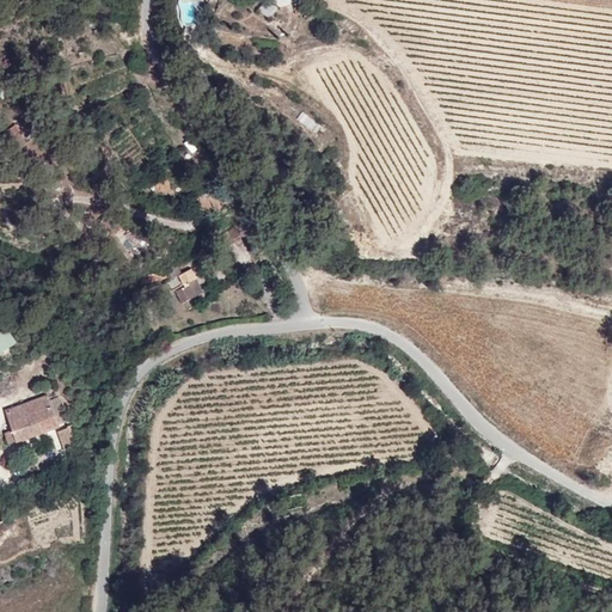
[(267,0),(258,11),(270,19),(279,10),(267,0)]
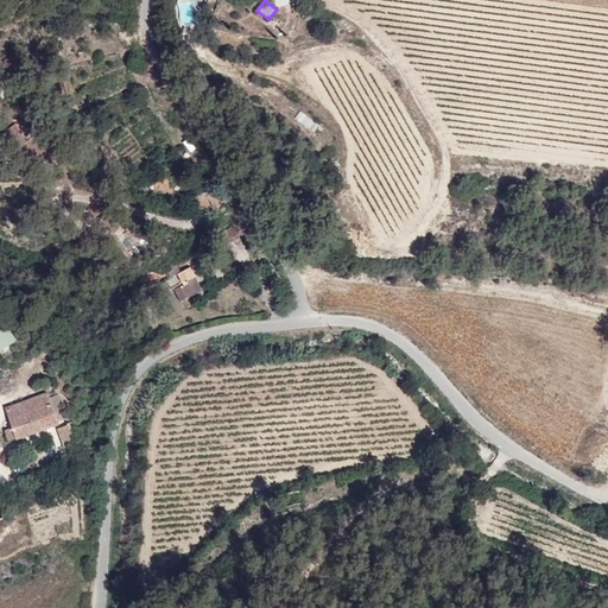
[(301,109),(295,118),(310,131),(316,122),(301,109)]
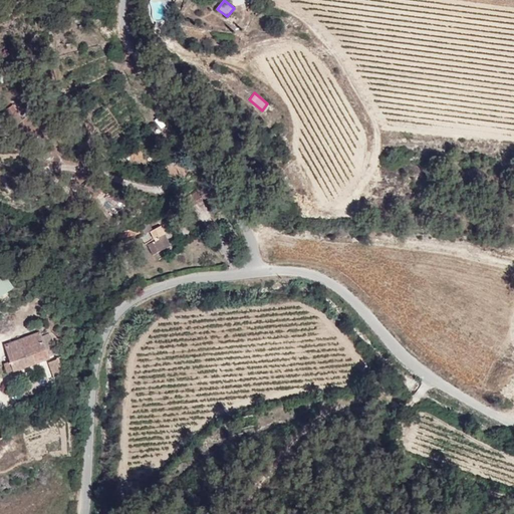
[(151,255),(171,248),(166,236),(147,242),(151,255)]
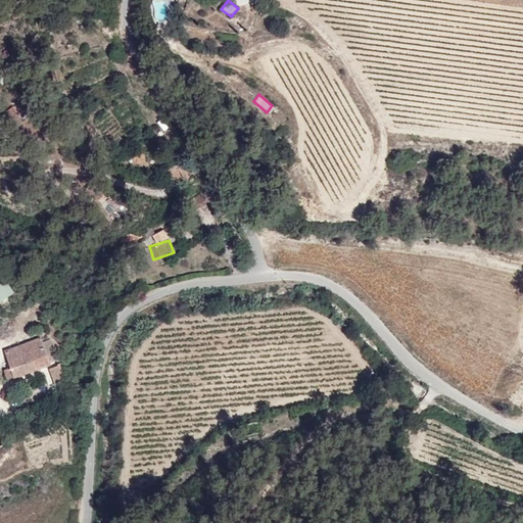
[(0,302),(14,294),(4,278),(0,280),(0,302)]
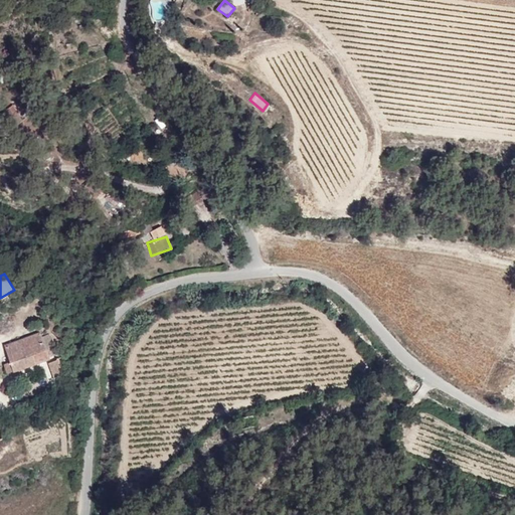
[(41,335),(4,343),(17,379),(58,360),(41,335)]
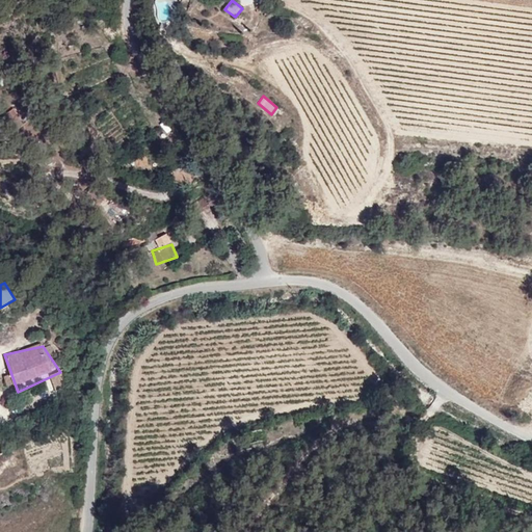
All buildings are outlined.
